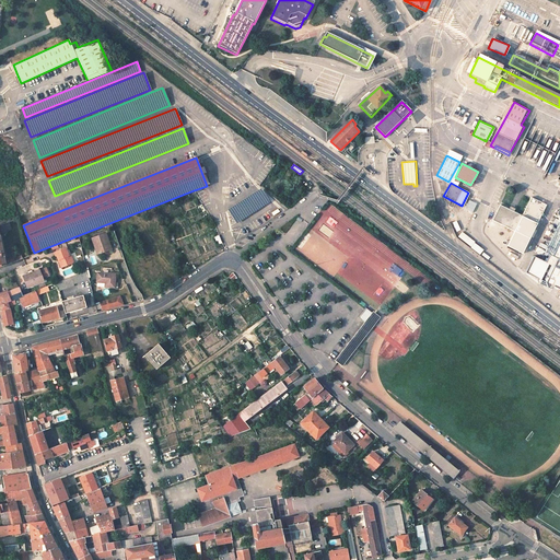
[(235,223),(269,201),(260,187),(226,209),(235,223)]
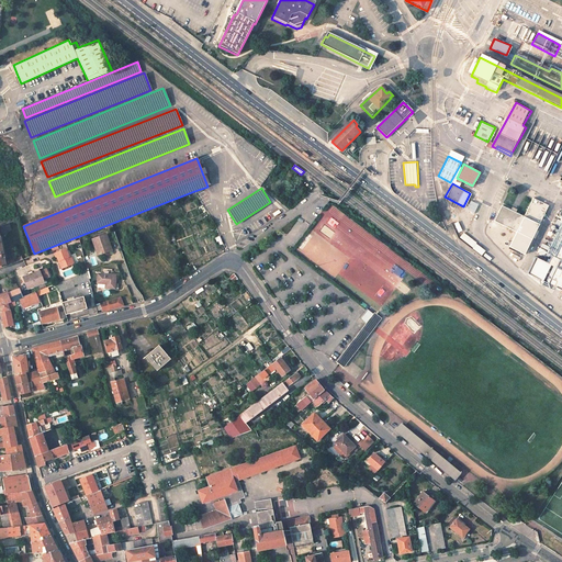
[(468,206),(475,210),(479,202),(471,199),(468,206)]
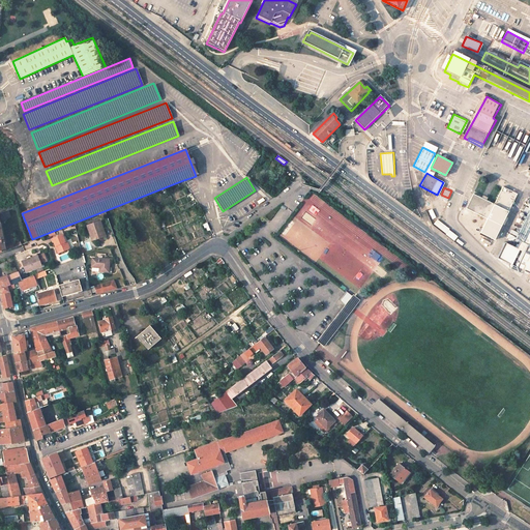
[(494,204),(473,194),(466,208),(487,218),(479,232),(494,239),(517,195),(503,187),(494,204)]
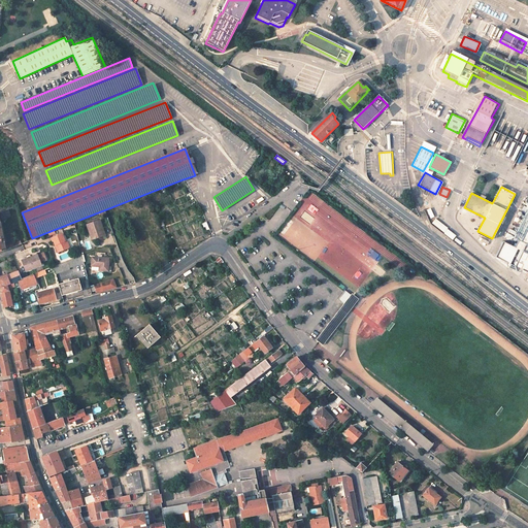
[(111,209),(105,211),(112,232),(116,231),(111,218),(113,217),(111,209)]
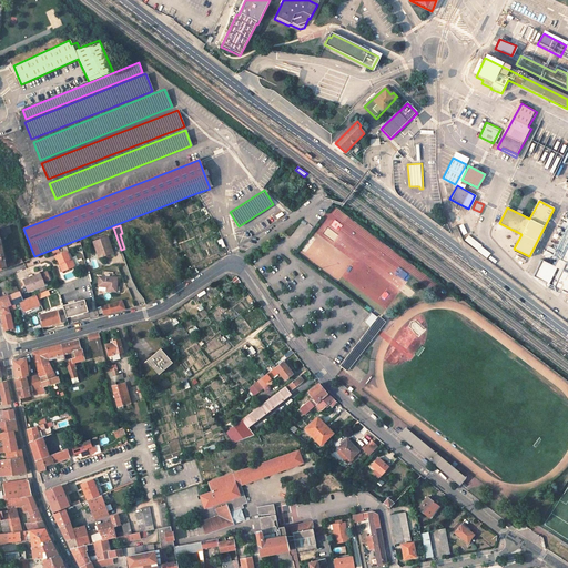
[(472,246),(486,257),(490,252),(467,235),(464,240),(473,246),(472,246)]
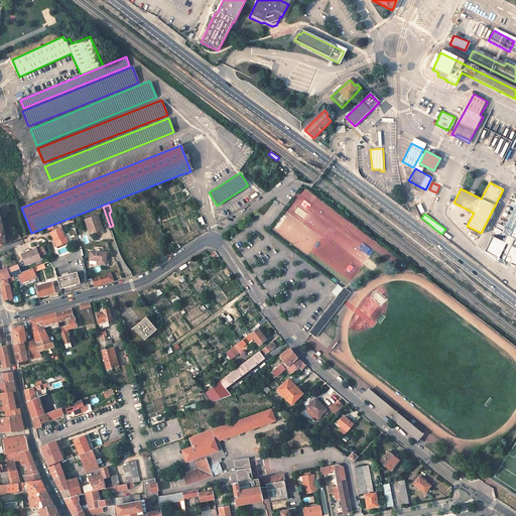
[(0,215),(0,246),(14,241),(13,238),(5,240),(0,215)]
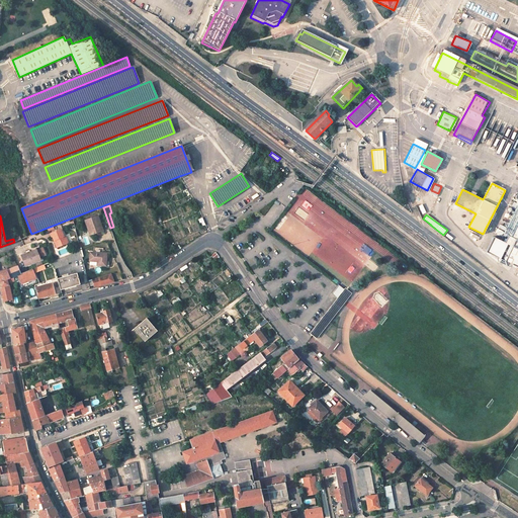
[(98,217),(85,221),(87,228),(90,227),(93,236),(103,232),(98,217)]
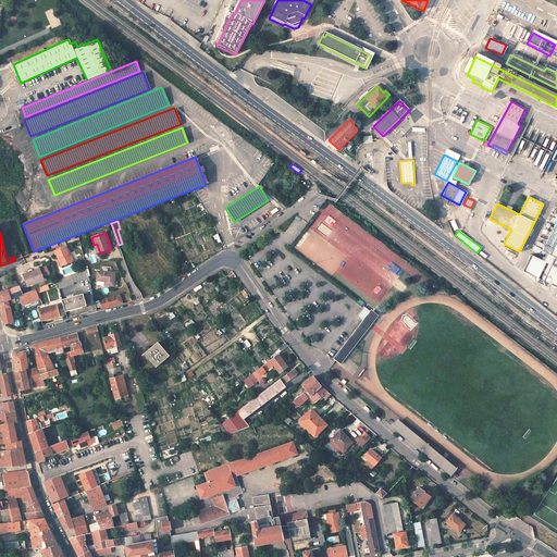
[(556,238),(548,256),(546,255),(542,261),(530,256),(522,271),(556,288),(556,238)]
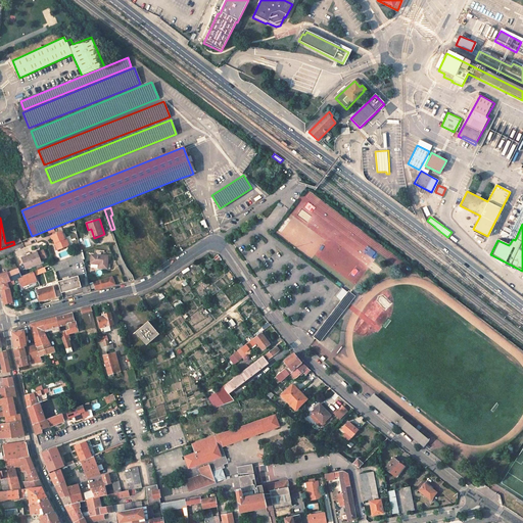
[(61,232),(52,235),(58,250),(69,246),(66,239),(64,239),(61,232)]
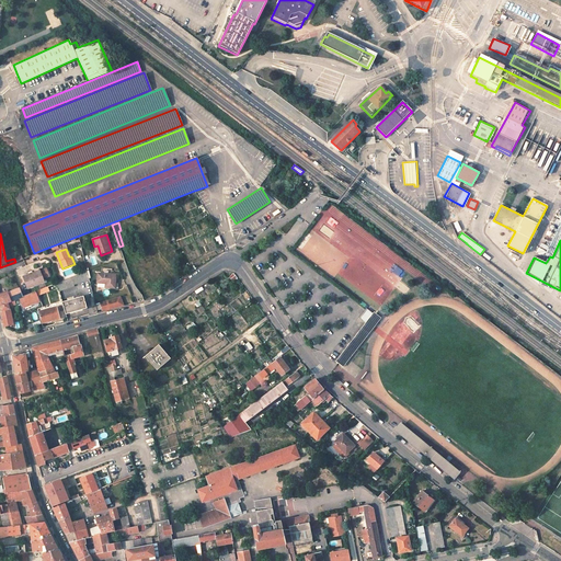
[(41,271),(31,275),(31,276),(24,279),(27,289),(44,283),(41,271)]
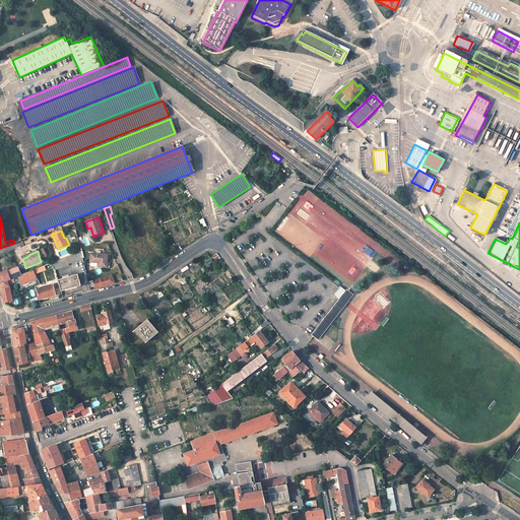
[(80,252),(53,263),(55,270),(68,265),(68,264),(82,260),(80,252)]
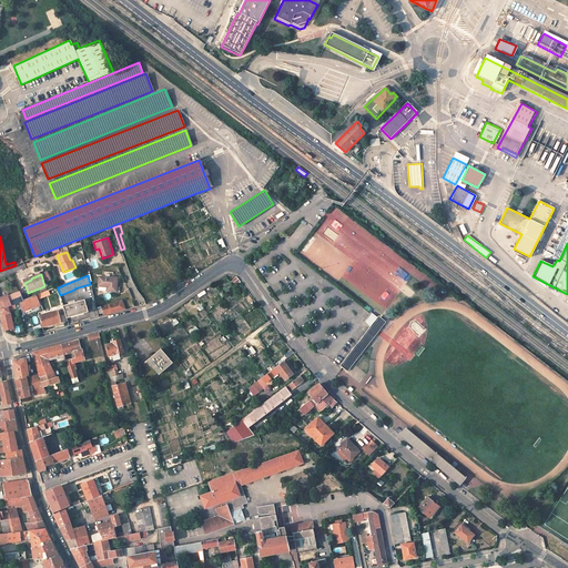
[(118,279),(100,277),(100,286),(109,287),(109,292),(118,292),(118,279)]
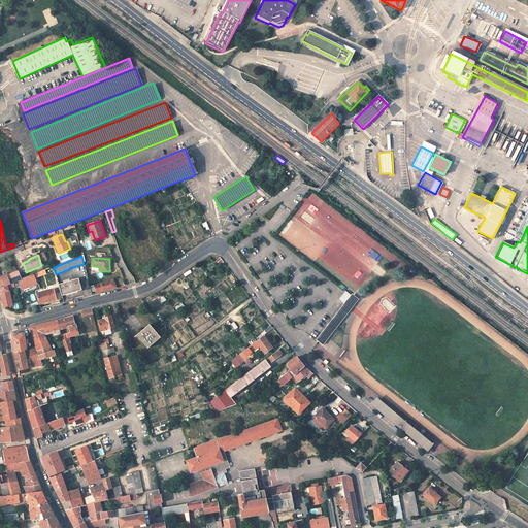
[(18,271),(0,277),(0,287),(7,285),(19,281),(22,279),(18,271)]
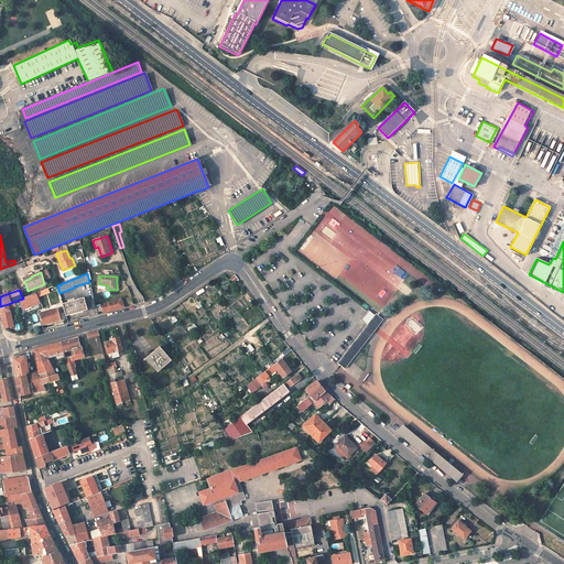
[(23,299),(20,300),(23,310),(40,303),(36,293),(23,299)]
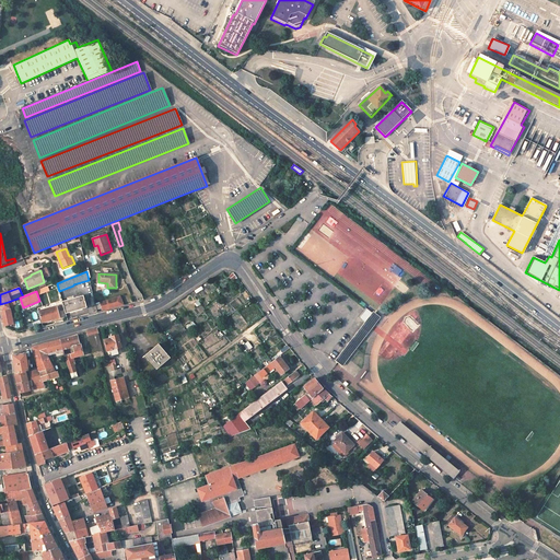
[(83,295),(62,302),(66,314),(86,307),(83,295)]
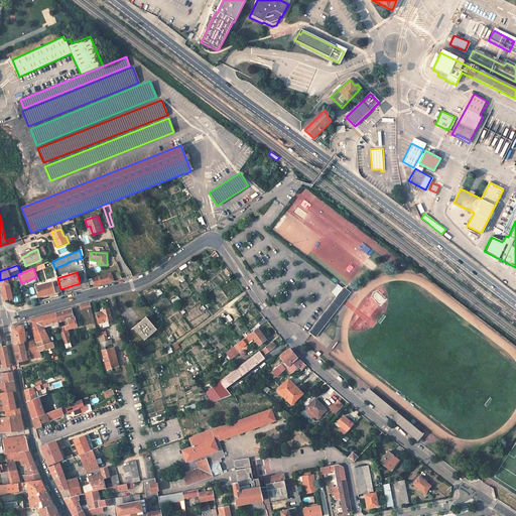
[(111,273),(93,278),(95,286),(110,282),(114,281),(111,273)]
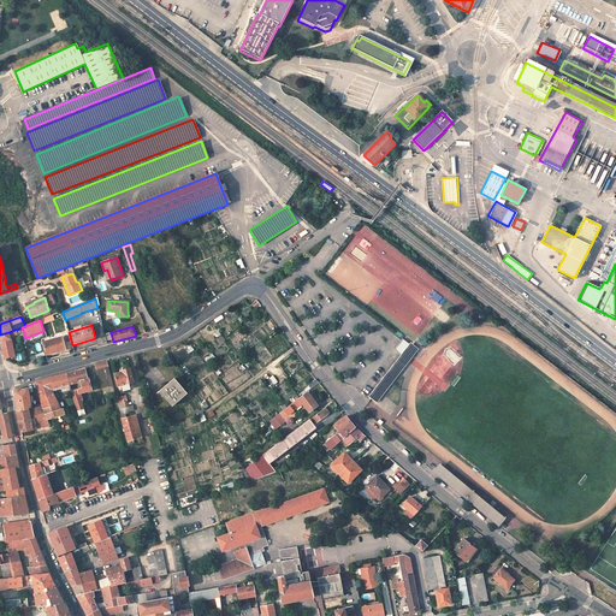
[(9,332),(0,335),(1,339),(1,343),(11,339),(9,332)]
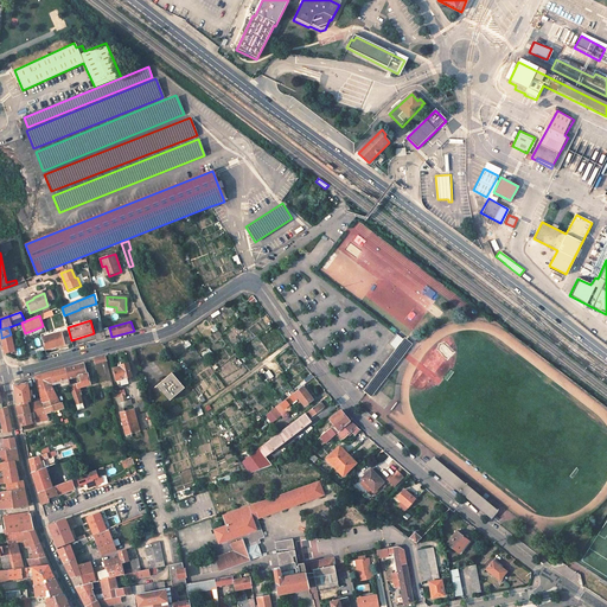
[(65,344),(61,332),(40,339),(45,350),(50,347),(51,349),(65,344)]
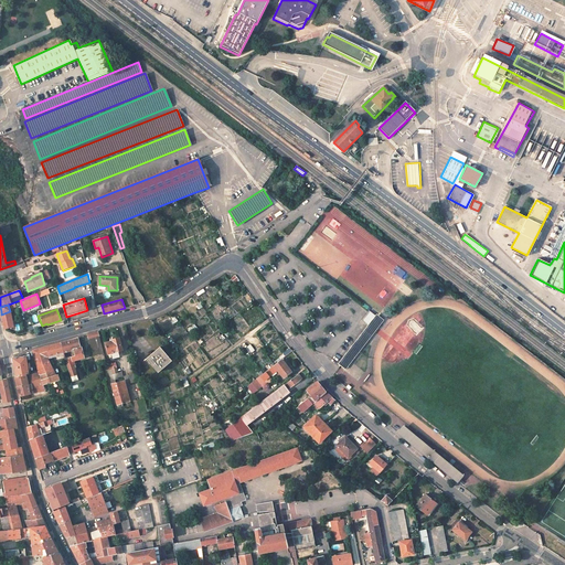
[(10,311),(1,315),(3,321),(4,327),(7,329),(14,328),(10,311)]
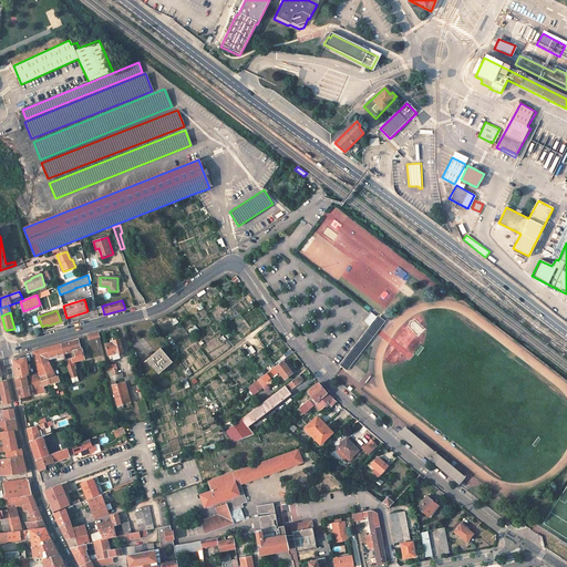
[(369,327),(339,366),(341,367),(346,371),(384,321),(378,316),(377,317),(370,312),(362,322),(369,327)]
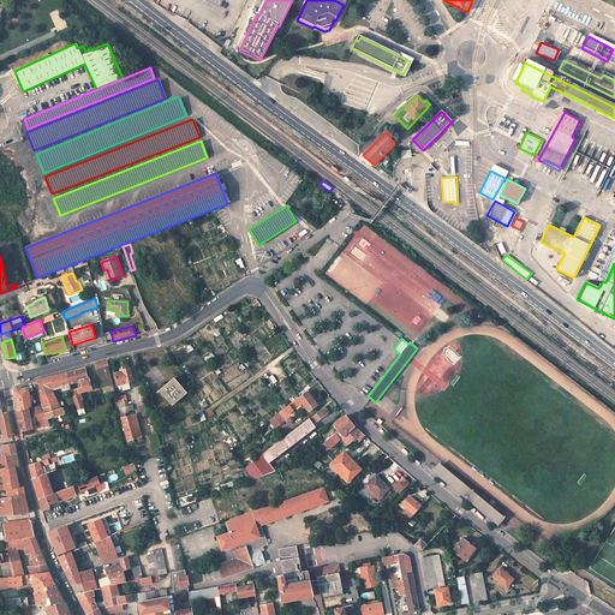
[(112,376),(109,366),(99,370),(101,380),(100,380),(102,387),(113,384),(111,376),(112,376)]
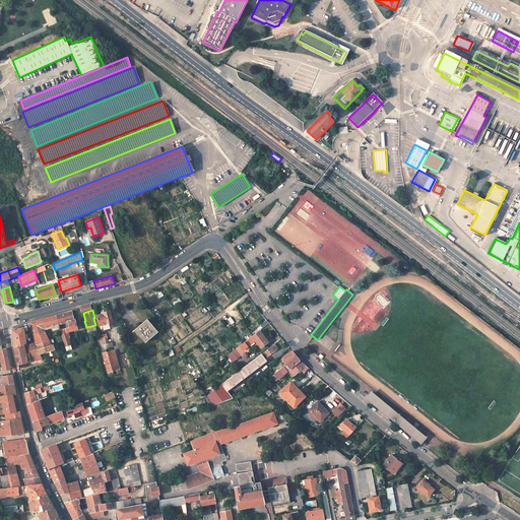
[(64,313),(56,315),(59,325),(67,322),(67,325),(68,325),(69,327),(60,330),(67,351),(72,349),(69,336),(70,336),(69,332),(70,331),(70,332),(77,330),(72,311),(64,313)]
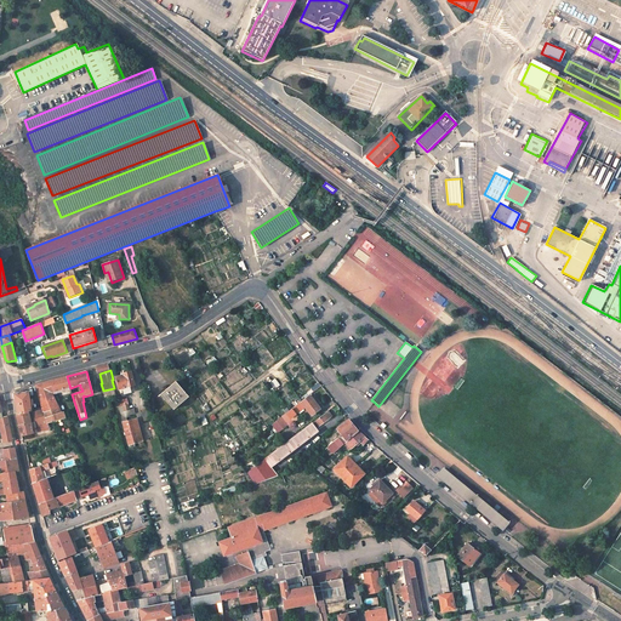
[(124,375),(117,377),(119,389),(123,388),(125,394),(131,392),(130,386),(135,385),(131,371),(124,374),(124,375)]
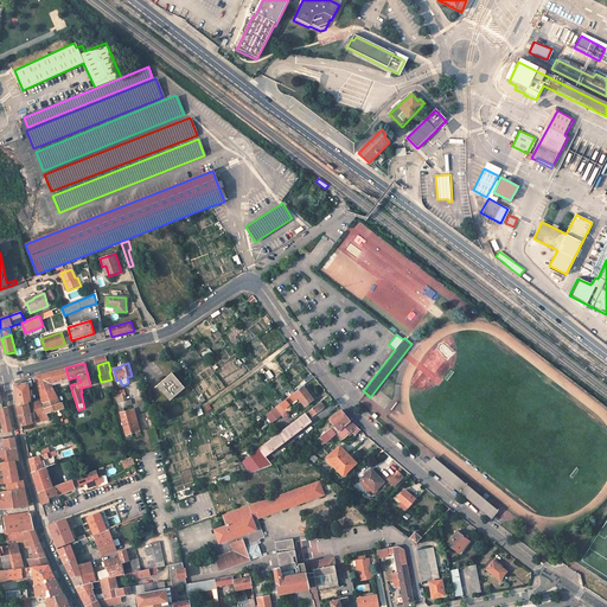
[(43,374),(36,376),(39,388),(43,401),(44,402),(45,402),(58,397),(56,393),(58,391),(56,385),(52,387),(52,384),(69,379),(65,368),(43,374)]
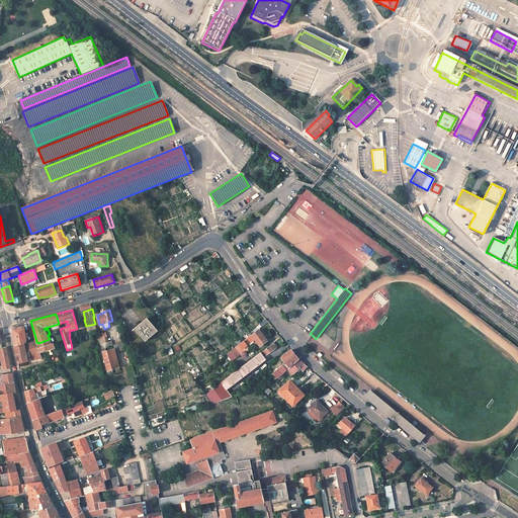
[(147,318),(135,329),(145,342),(158,331),(147,318)]
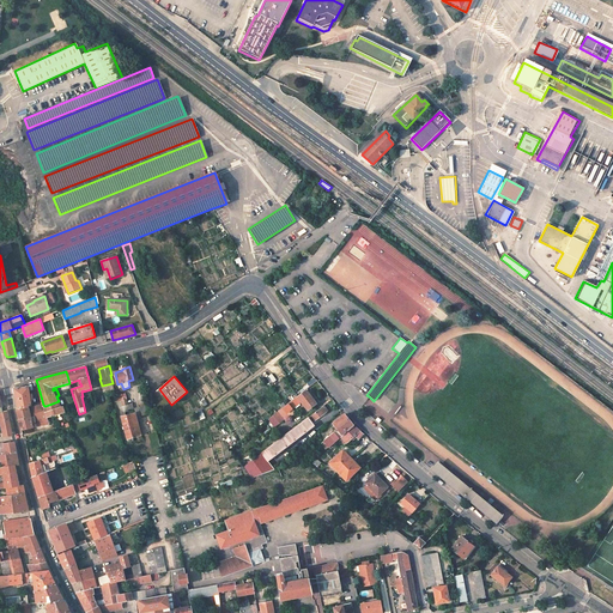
[(315,377),(303,387),(305,390),(317,381),(315,377)]
